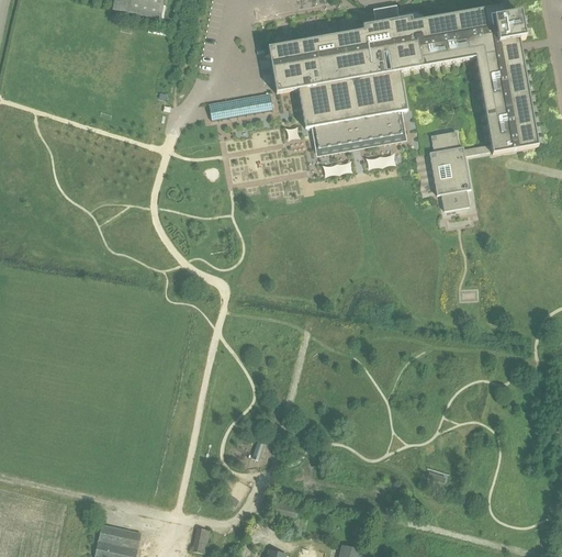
[(114,0),(113,6),(159,15),(163,0),(114,0)]
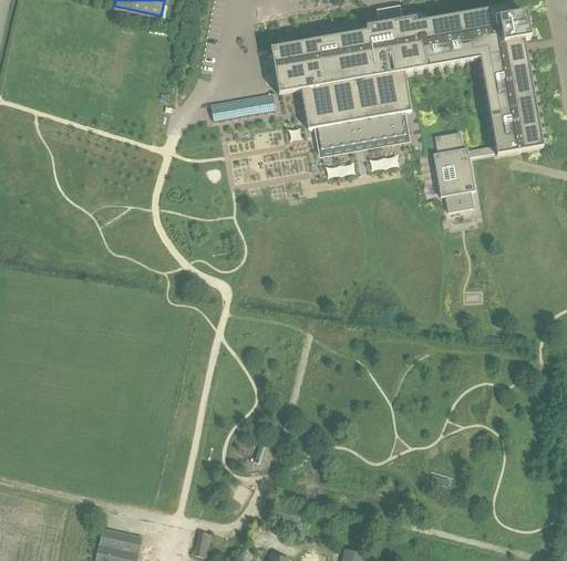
[(270,48),(279,92),(299,87),(306,127),(318,125),(321,145),(406,130),(403,110),(413,107),(405,68),(475,55),(492,142),(467,146),(466,142),(462,142),(461,132),(432,136),(434,147),(428,148),(436,196),(442,195),(445,209),(473,204),(471,190),(476,189),(471,158),(493,154),(494,156),(543,147),(523,34),(527,33),(523,13),(511,16),(508,3),(413,21),(412,14),(400,17),(399,11),(377,16),(378,21),(366,23),(367,30),(270,48)]
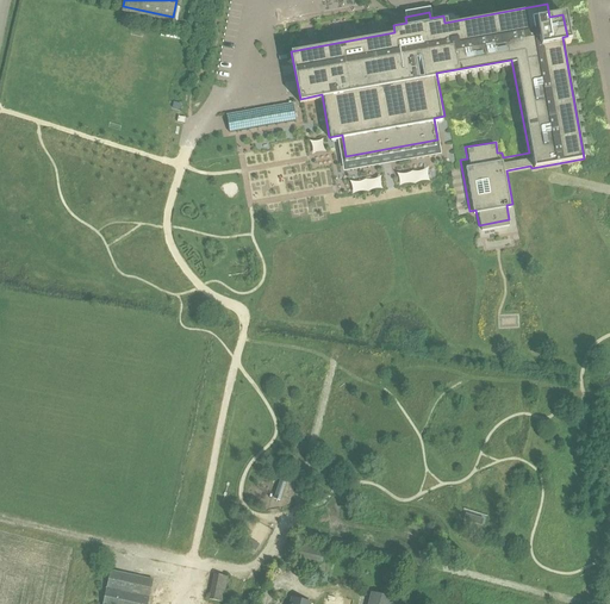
[(292,97),(225,109),(228,125),(294,113),(292,97)]
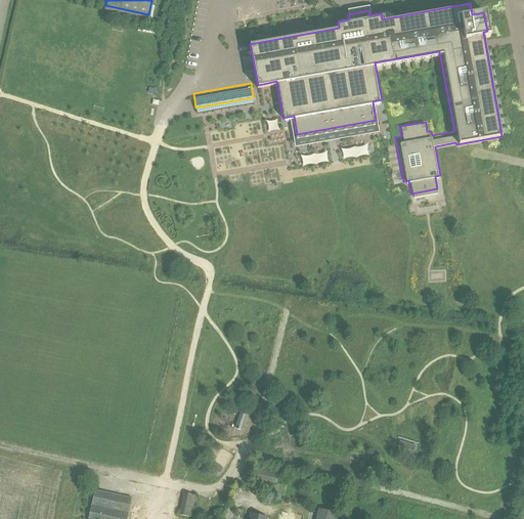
[(339,486),(330,484),(328,493),(337,496),(339,486)]
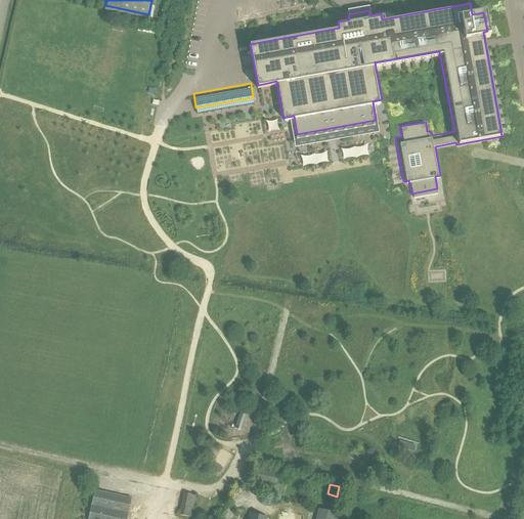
[(94,485),(88,516),(103,518),(126,518),(132,493),(94,485)]
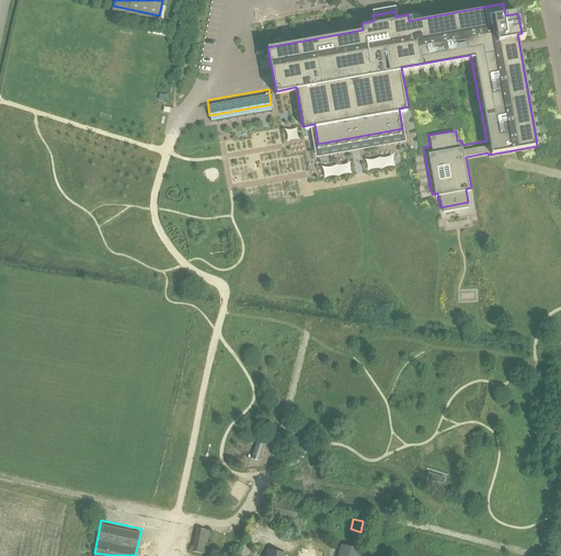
[(197,523),(192,546),(204,549),(209,525),(197,523)]
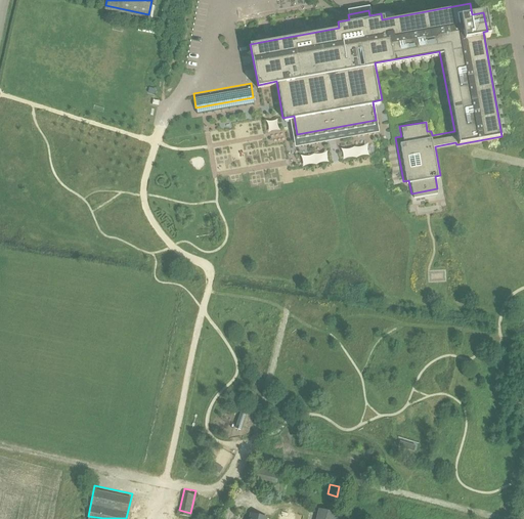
[(337,518),(339,510),(319,505),(315,518),(337,518)]
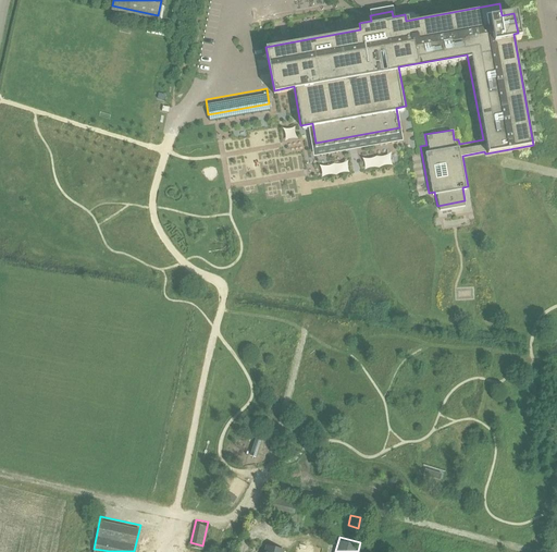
[(282,551),(284,544),(265,540),(263,548),(263,547),(261,551),(282,551)]
